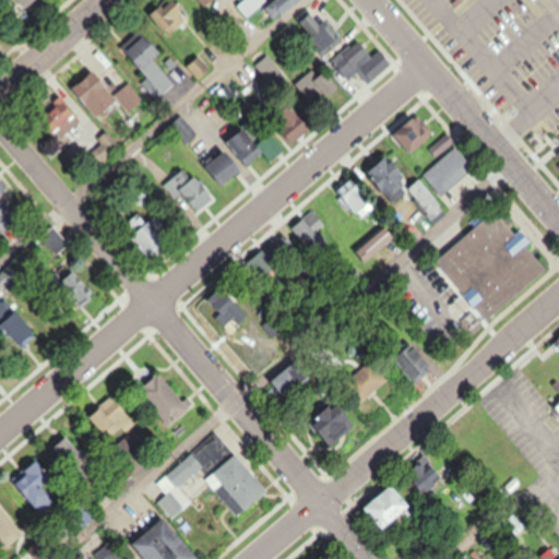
[(13,0),(26,13),(40,0),(13,0)]
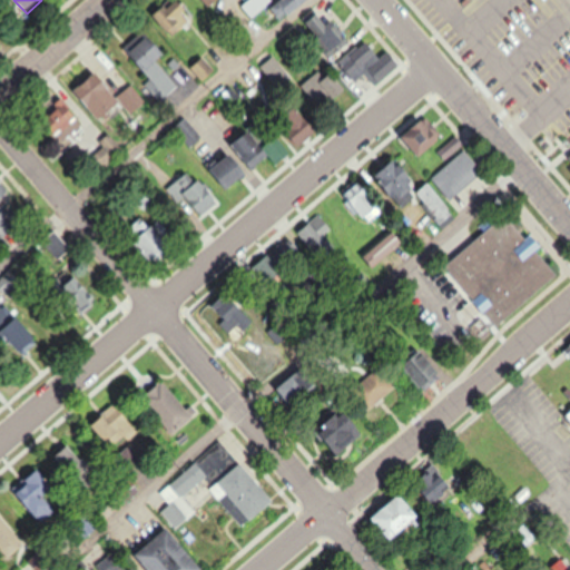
[(278,0),(288,15),(308,0),(278,0)]
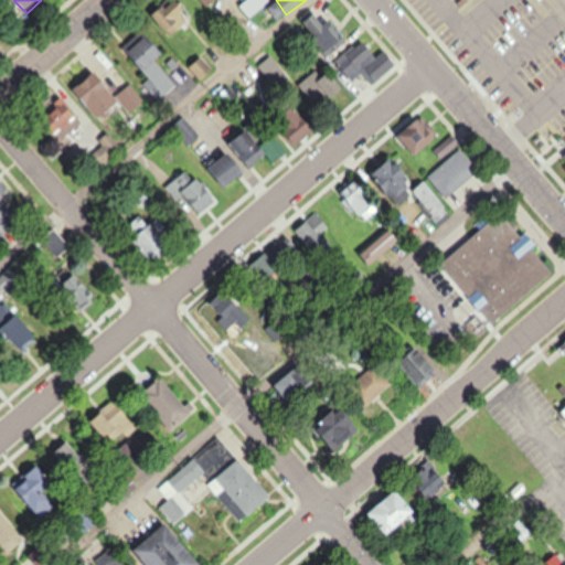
[(171,14),(162,4),(148,17),(168,38),(192,17),(181,4),(171,14)]
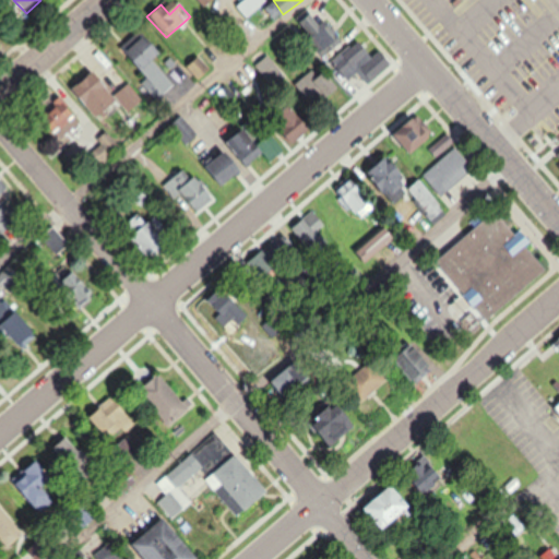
[(324,31),(312,12),(297,22),(320,57),(342,42),(331,25),(324,31)]
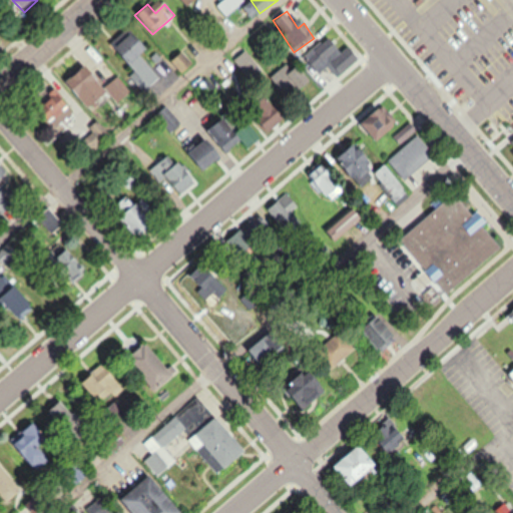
[(142,55),(148,50),(131,27),(112,42),(146,86),(158,76),(142,55)]
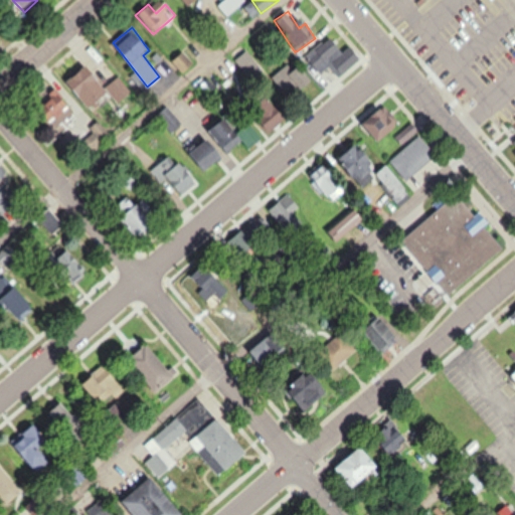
[(350,44),(341,50),(331,37),(304,56),(317,74),(329,65),(337,76),(360,59),(350,44)]
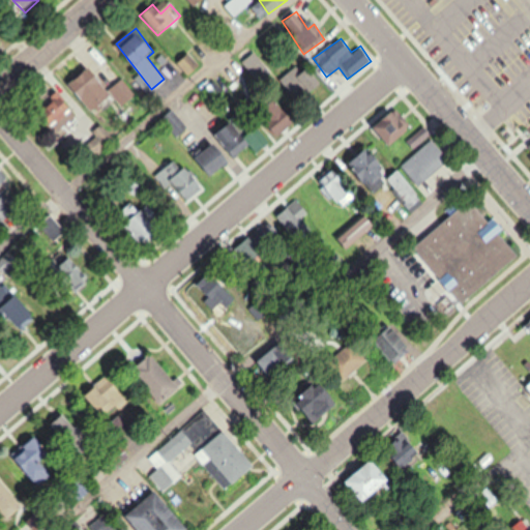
[(321,83),(308,67),(299,76),(312,91),(321,83)]
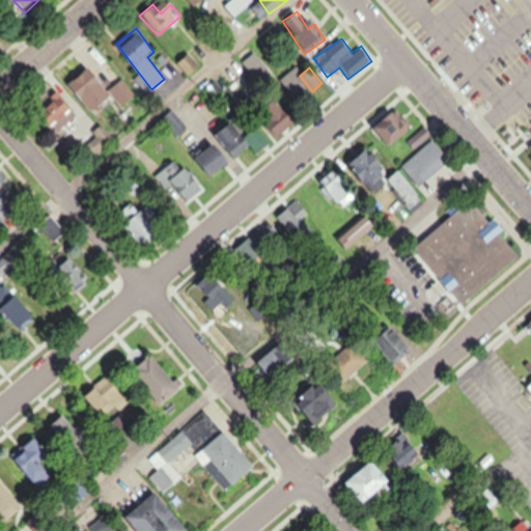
[(123,106),(137,93),(122,78),(110,89),(100,77),(93,82),(85,73),(72,84),(96,111),(113,95),(123,106)]
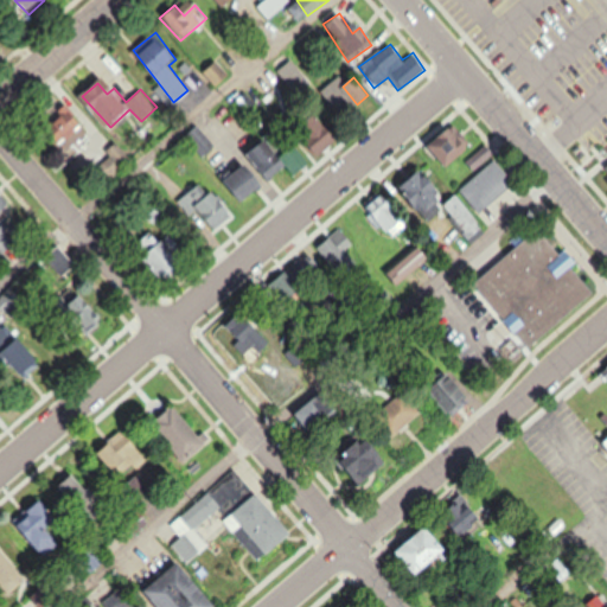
[(65,149),(88,133),(69,107),(46,122),(65,149)]
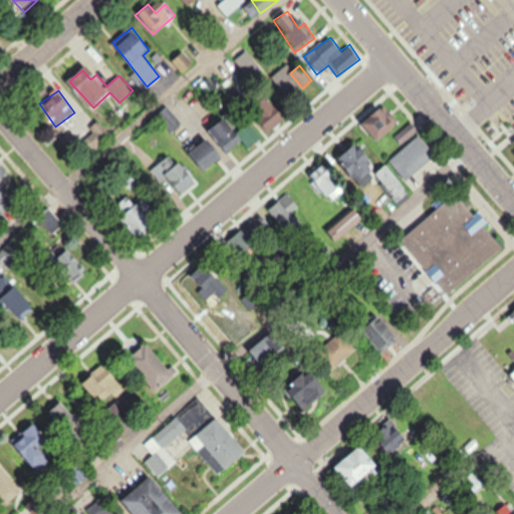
[(285,116),(267,96),(253,110),(271,130),(285,116)]
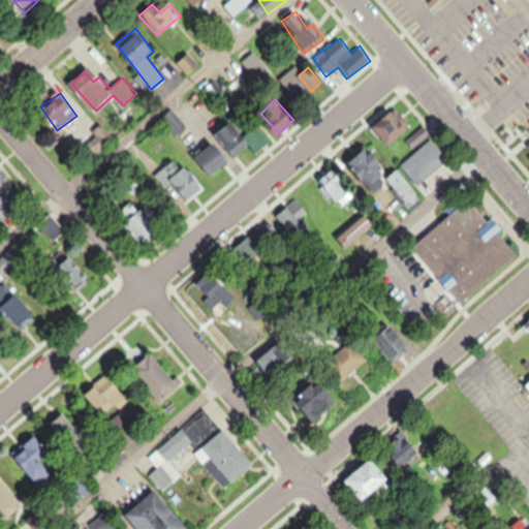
[(160,116),(174,135),(185,128),(170,107),(160,116)]
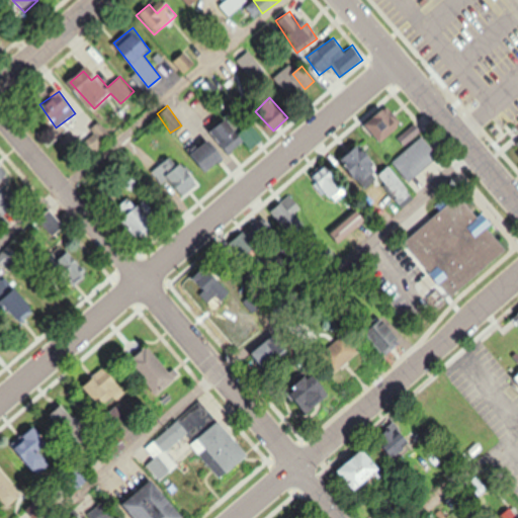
[(363,122),(378,143),(400,127),(383,106),(363,122)]
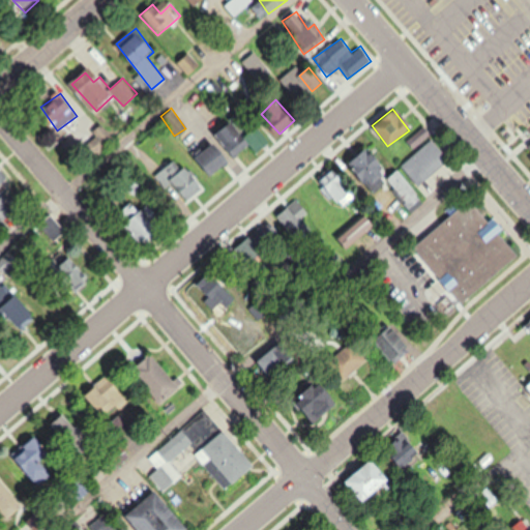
[(233,159),(264,142),(257,130),(242,138),(233,121),(217,130),(233,159)]
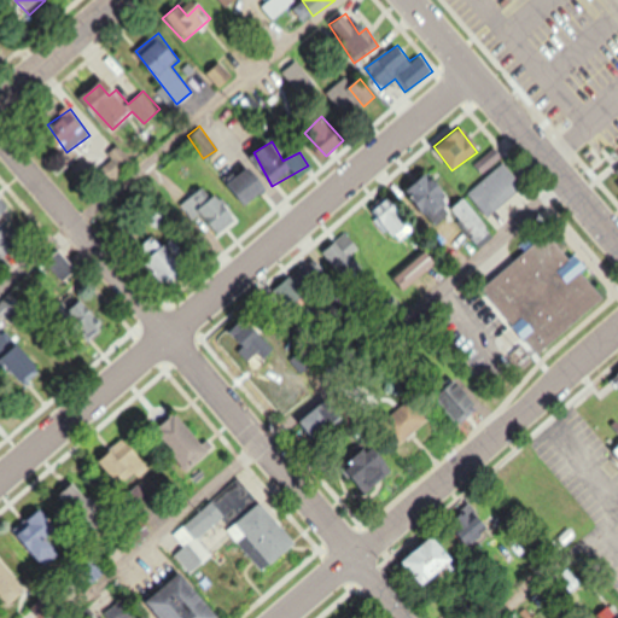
[(487,216),(522,185),(501,163),(466,193),(487,216)]
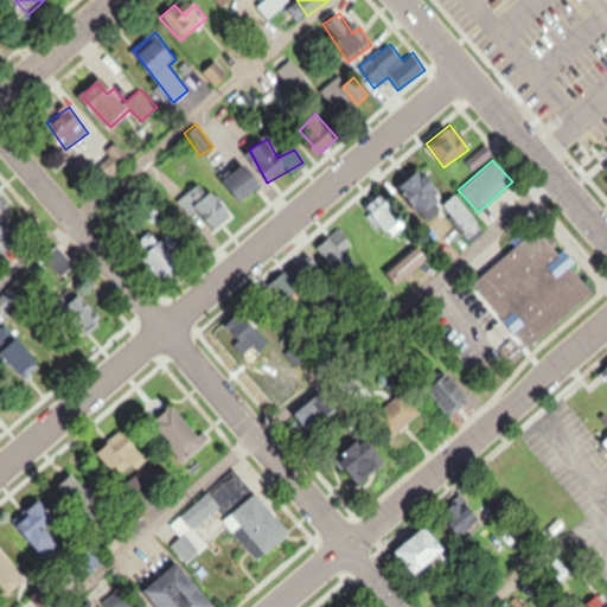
[(264,185),(247,163),(223,181),(241,204),(264,185)]
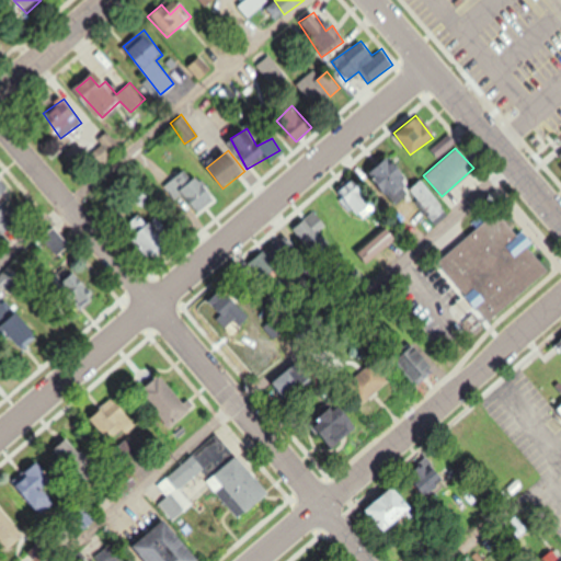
[(370,170),(392,202),(409,190),(431,220),(443,212),(419,180),(411,185),(389,156),(370,170)]
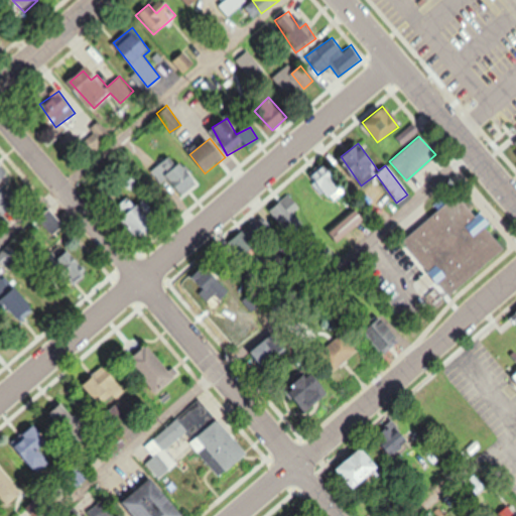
[(0,183),(11,172),(0,160),(0,183)]
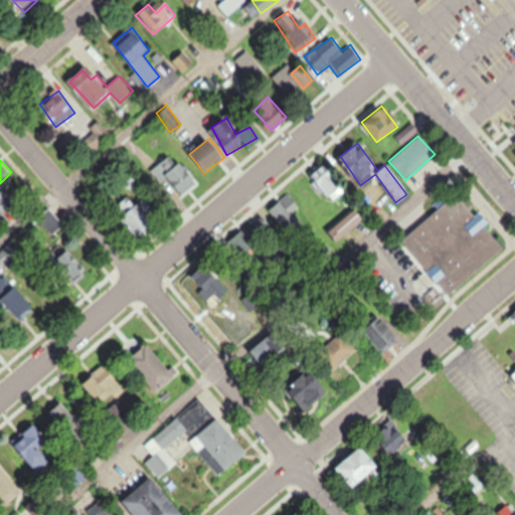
[(341,191),(325,161),(308,171),(324,200),(341,191)]
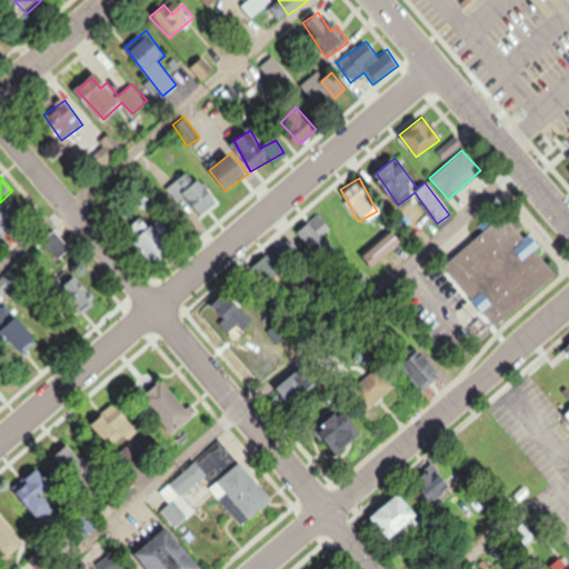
[(0,233),(3,238),(21,223),(6,207),(0,211),(0,233)]
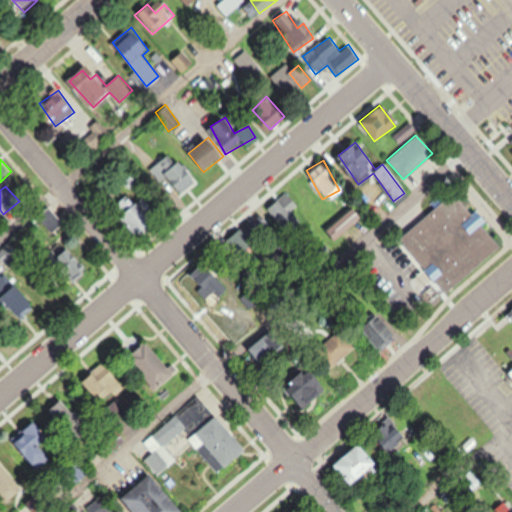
[(397,237),(442,295),(501,249),(482,224),(471,233),(461,220),(470,212),(455,193),(397,237)]
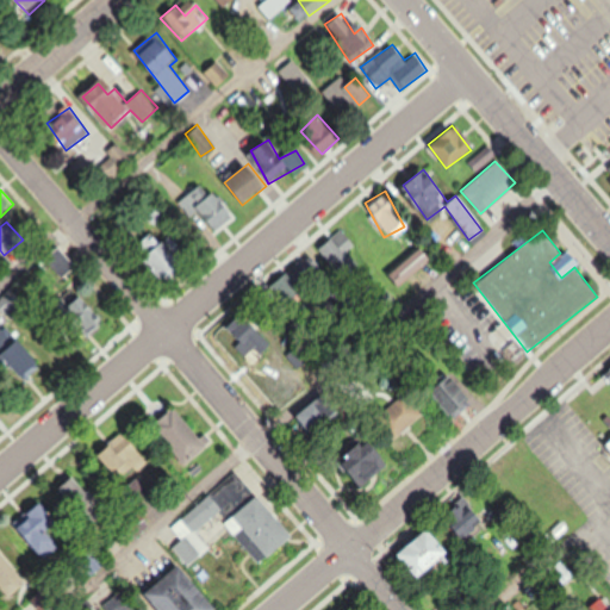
[(187,267),(160,232),(139,249),(167,282),(187,267)]
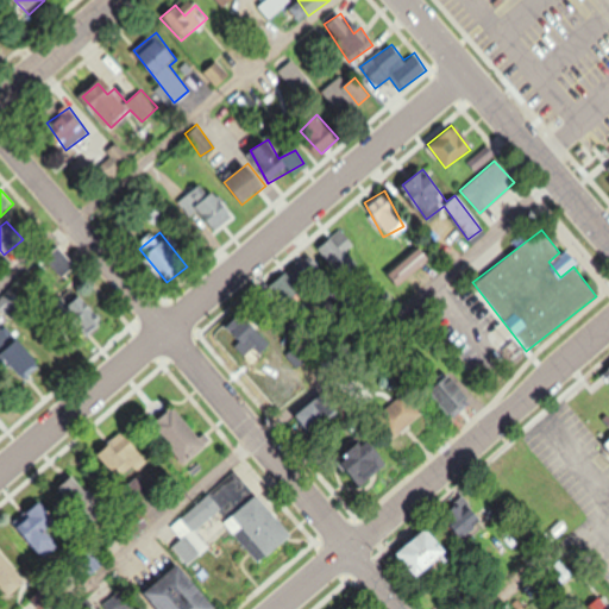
[(315,248),(339,276),(353,265),(328,237),(315,248)]
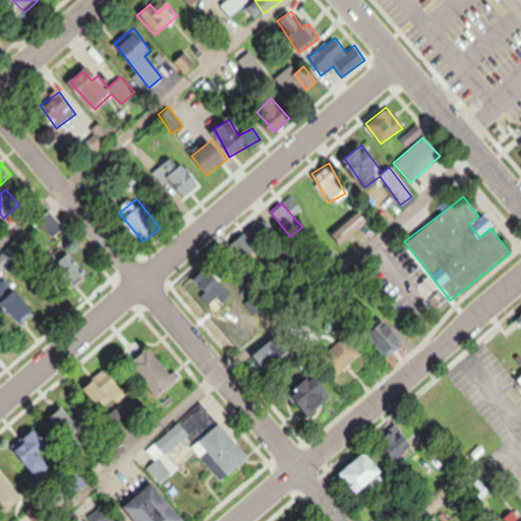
[(67,227),(52,210),(39,221),(54,238),(67,227)]
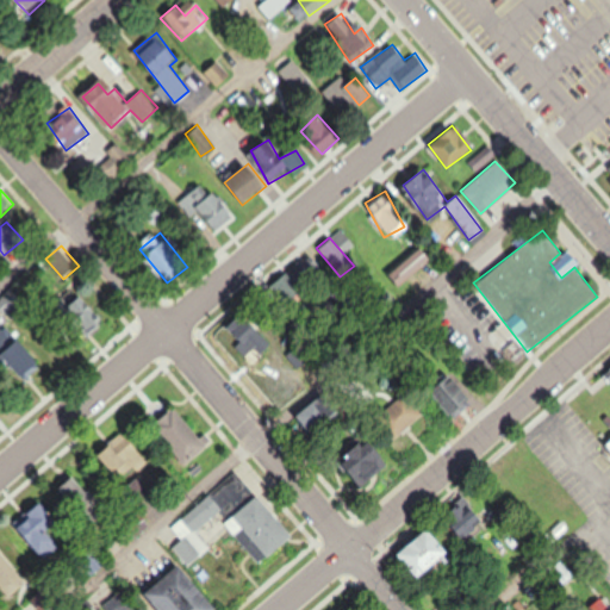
[(0,307),(13,322),(29,306),(12,291),(0,302),(0,307)]
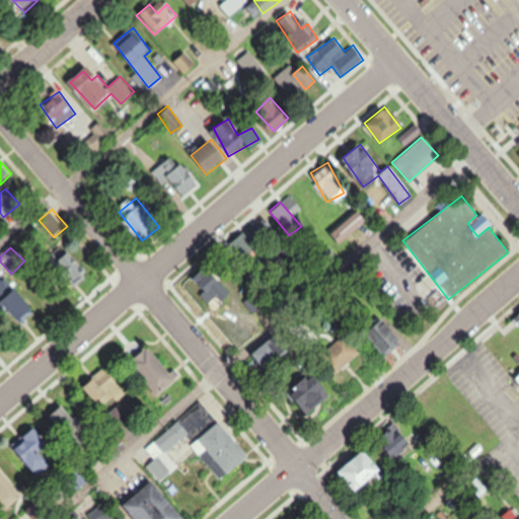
[(72,288),(89,274),(72,252),(55,267),(72,288)]
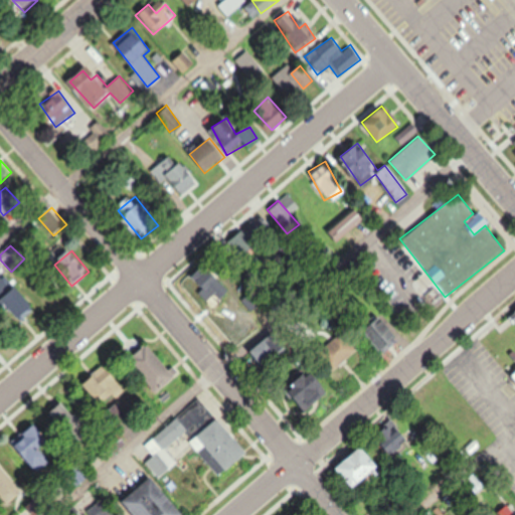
[(229,295),(213,265),(194,275),(209,305),(229,295)]
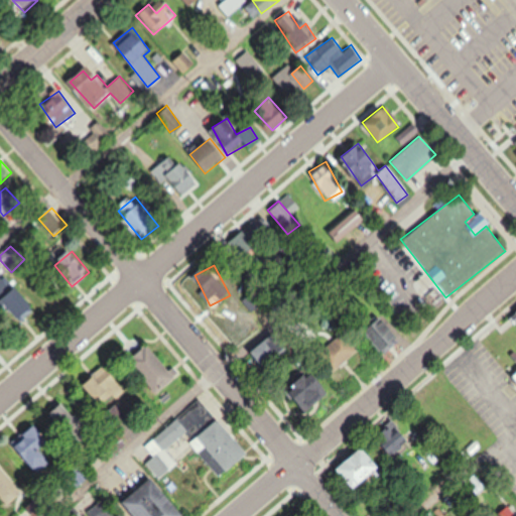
[(22,321),(37,308),(19,287),(4,301),(22,321)]
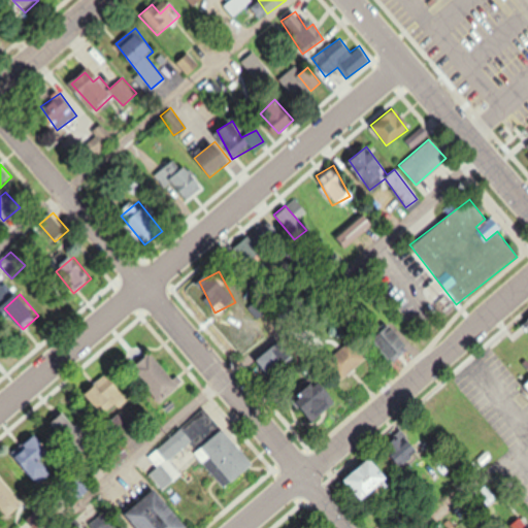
[(257,359),(271,378),(296,359),(281,340),(257,359)]
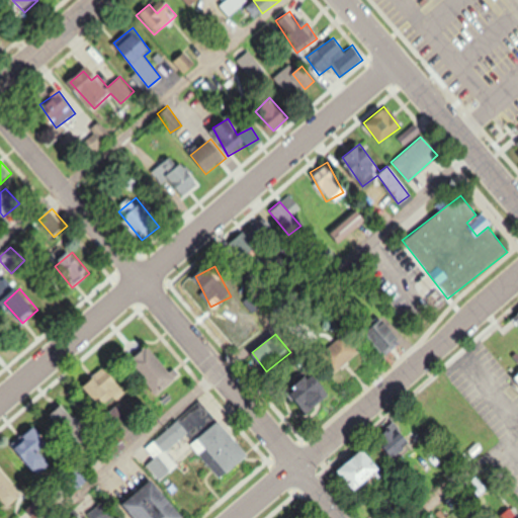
[(332,374),(363,354),(350,334),(319,354),(332,374)]
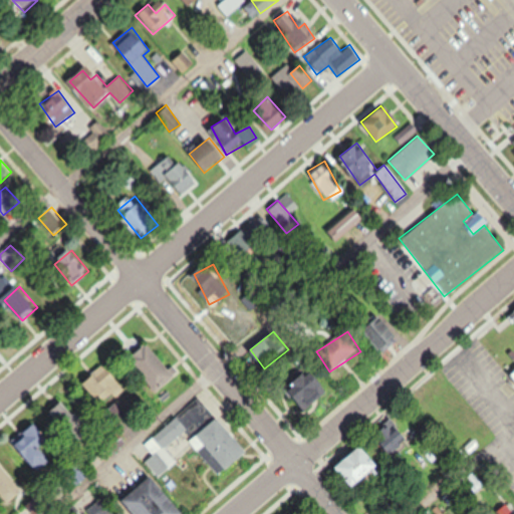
[(155,392),(175,375),(148,339),(136,348),(136,347),(126,354),(155,392)]
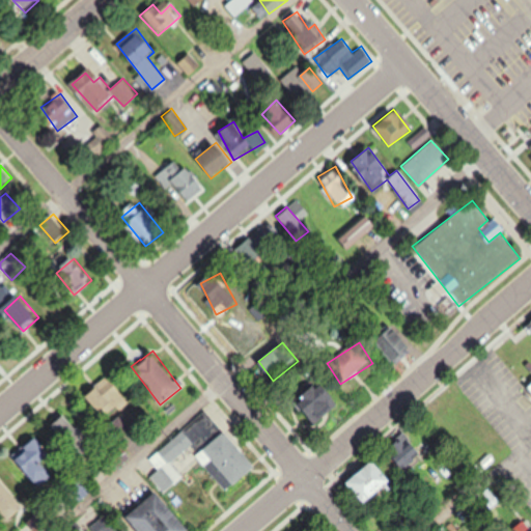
[(128,401),(111,376),(86,394),(104,419),(128,401)]
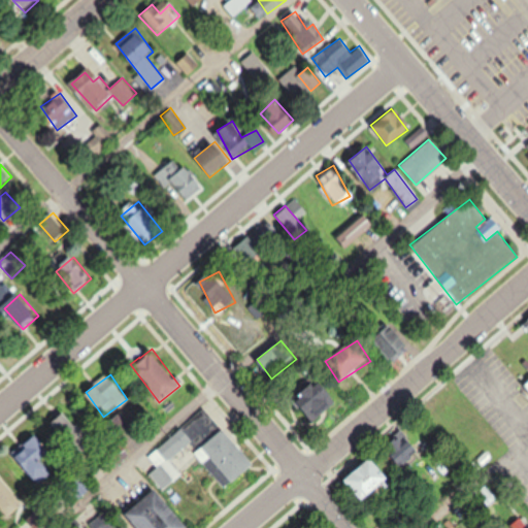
[(319,421),(338,396),(315,377),(295,401),(319,421)]
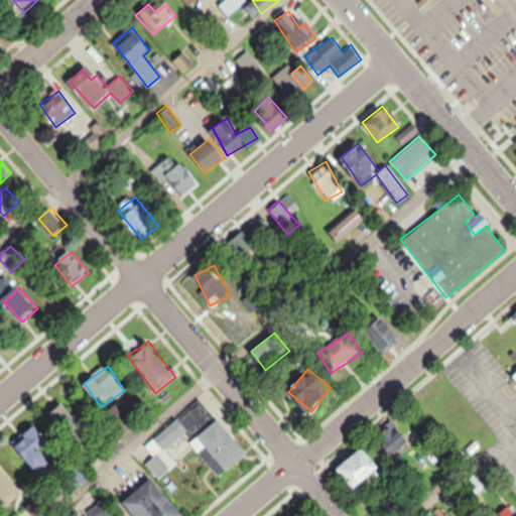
[(49,415),(75,448),(91,436),(66,403),(49,415)]
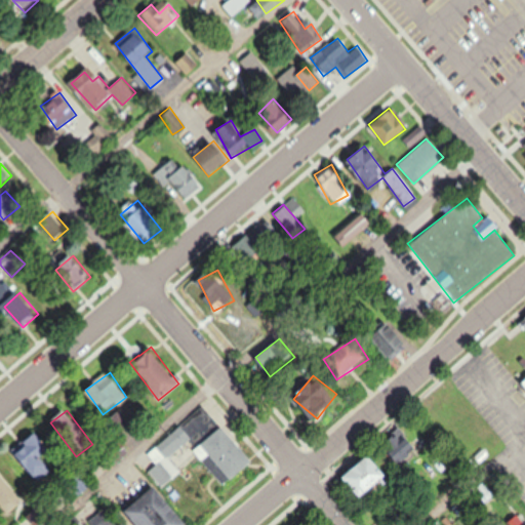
[(170,457),(194,438),(183,425),(148,453),(157,465),(150,471),(163,486),(182,471),(170,457)]
